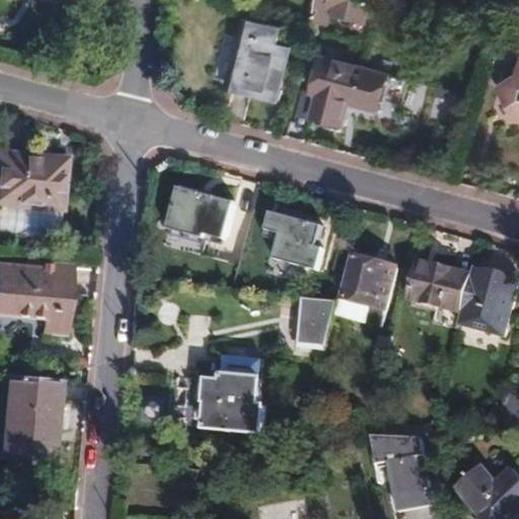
[(372,19),(375,6),(351,0),(311,0),(306,19),(322,23),(325,14),(360,22),(362,16),(372,19)]
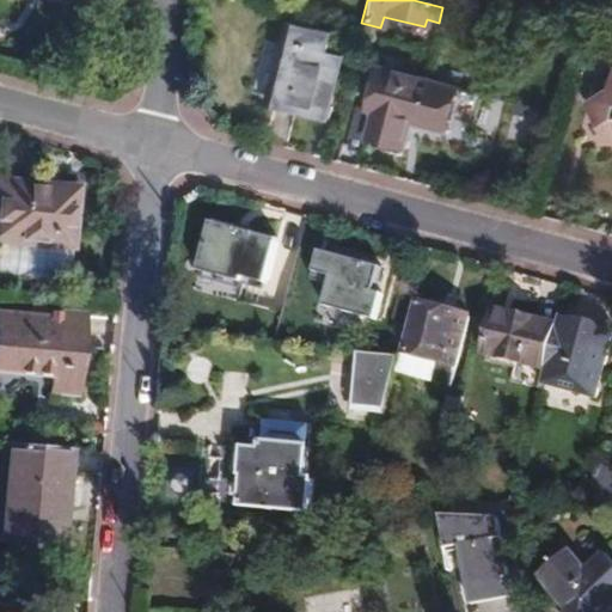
[(263,106),(311,121),(319,86),(329,87),(336,56),(322,53),(325,34),(282,22),(276,46),(280,48),(263,106)]
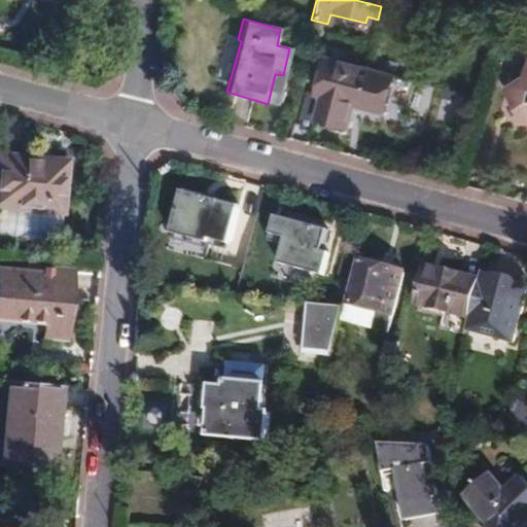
[(361,108),(371,71),(324,59),(314,95),(318,97),(313,119),(344,130),(350,105),(361,108)]
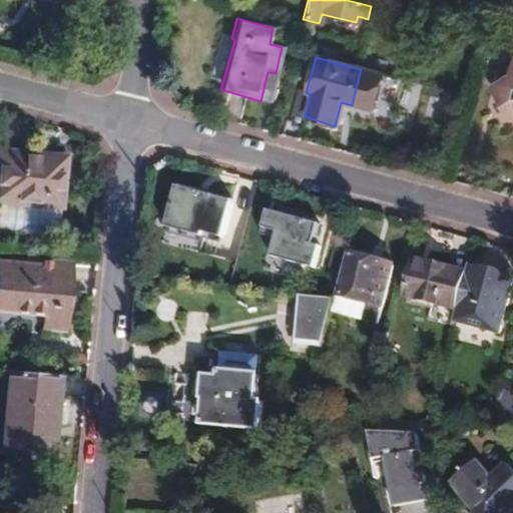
[(486,86),(501,114),(512,116),(512,59),(511,59),(506,75),(486,86)]
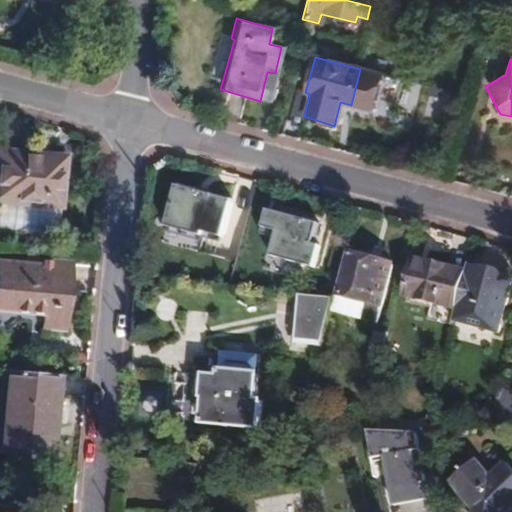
[(379,74),(360,69),(351,105),(370,110),(379,74)]
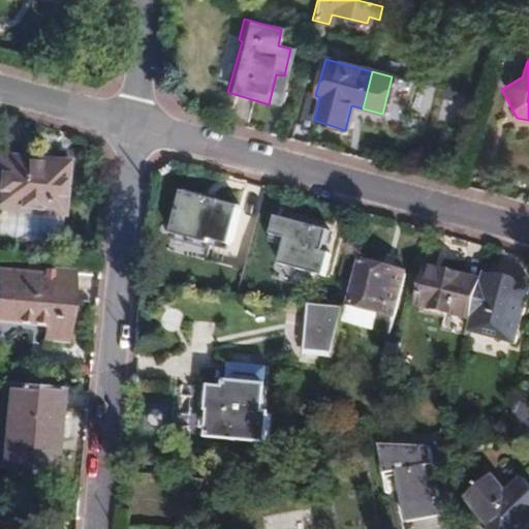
[(0,157),(0,187),(13,189),(12,209),(0,208),(0,238),(55,244),(57,218),(61,213),(64,164),(0,157)]
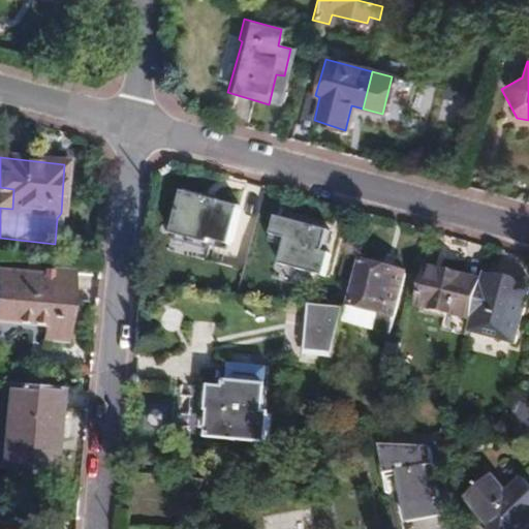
[(13,189),(0,187),(0,208),(12,209),(13,189)]
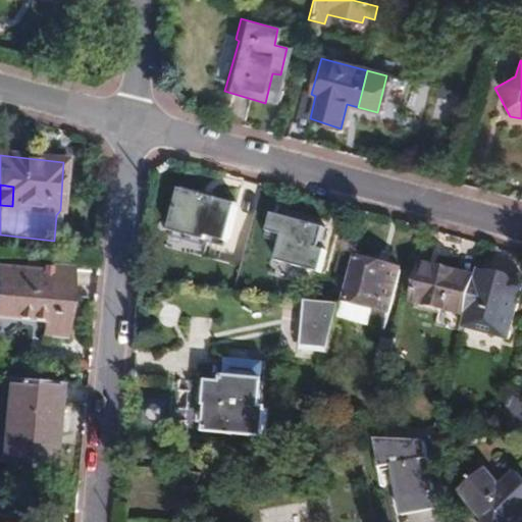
[(166,247),(240,263),(242,252),(226,249),(238,201),(179,189),(166,247)]
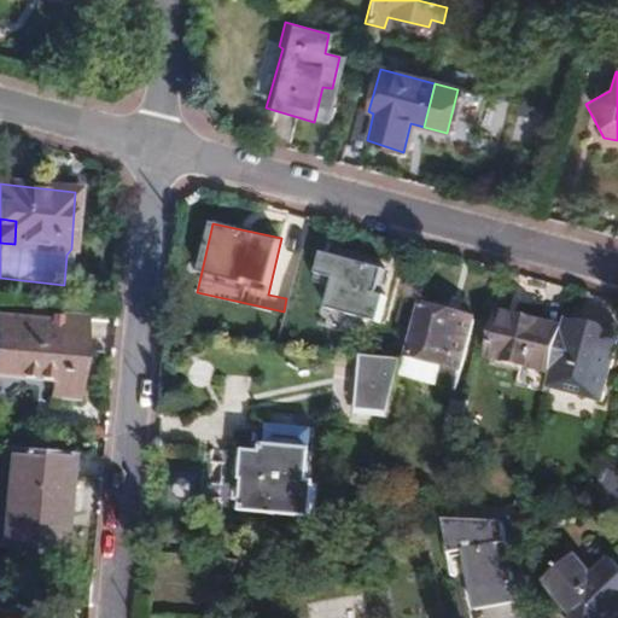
[(336,279),(324,325),(372,338),(391,260),(326,243),(318,274),(336,279)]
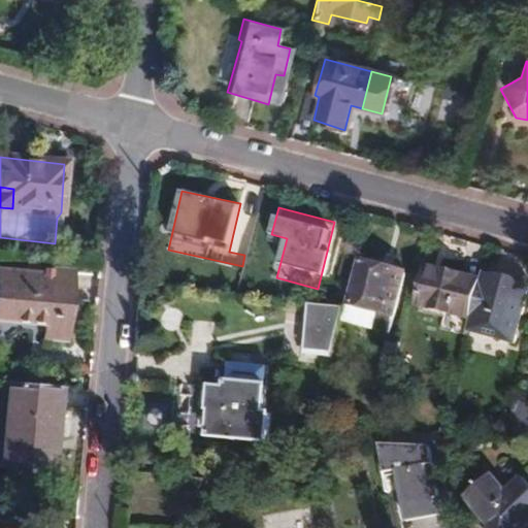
[(375,311),(371,329),(386,333),(402,272),(359,261),(348,304),(375,311)]
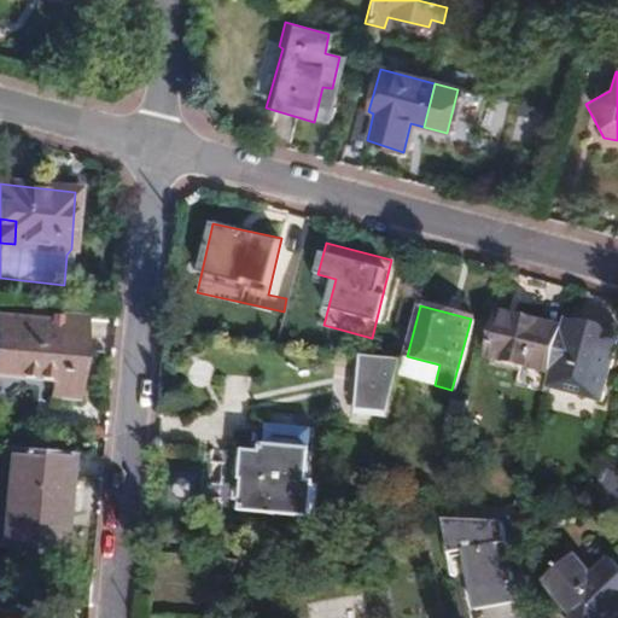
[(485,357),(546,372),(558,328),(495,313),(485,357)]
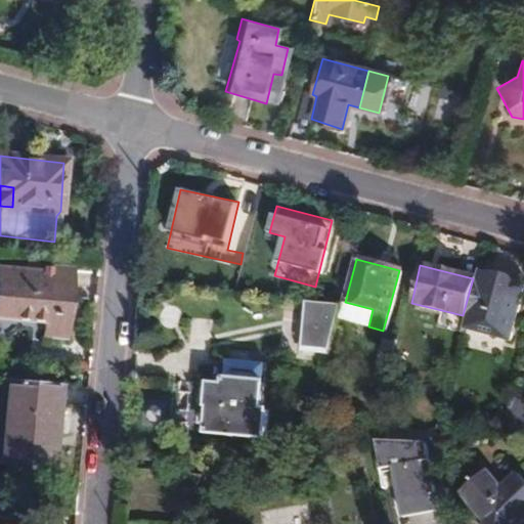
[(63,336),(70,269),(41,266),(40,271),(0,267),(0,316),(43,320),(43,334),(63,336)]
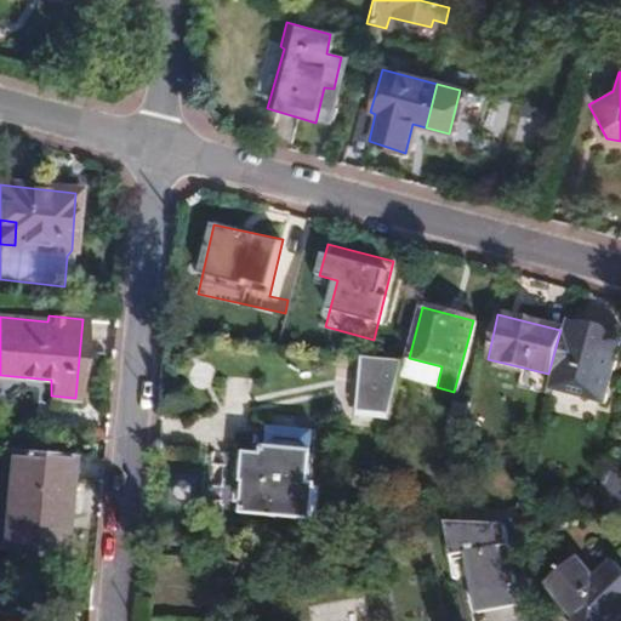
[(554,393),(614,411),(620,386),(620,334),(577,320),(574,332),(558,382),(554,393)]
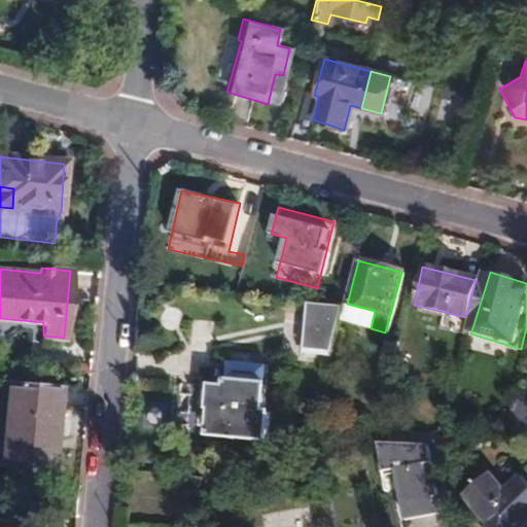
[(339,313),(338,320),(371,328),(375,311),(347,304),(342,303),(339,313)]
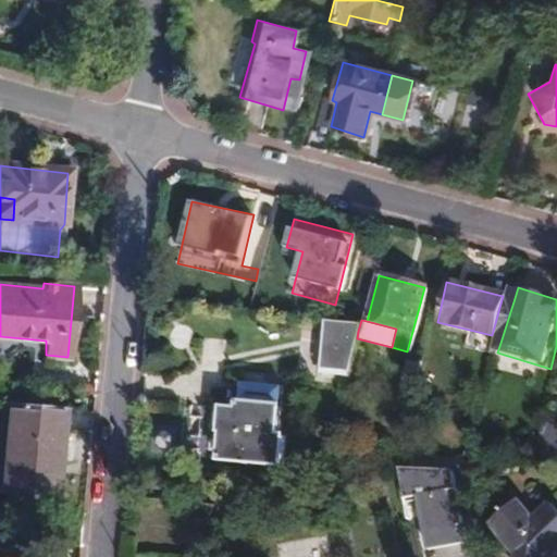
[(319,374),(345,382),(357,338),(358,331),(332,324),(319,374)]
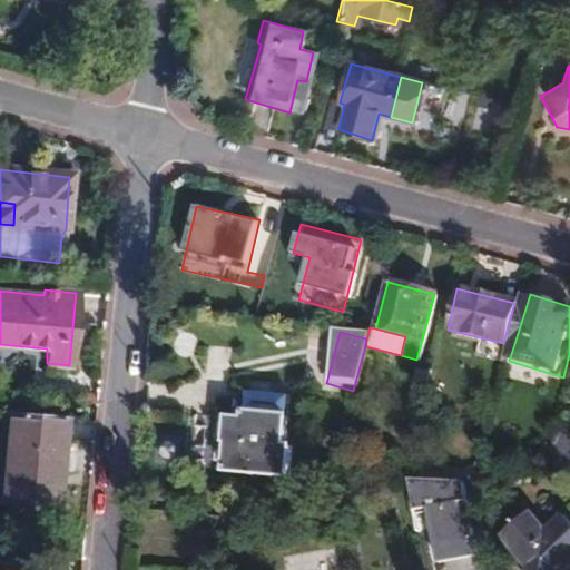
[(223,472),(284,479),(286,446),(281,445),(285,399),(276,397),(272,392),(267,390),(261,391),(256,395),(244,395),(242,423),(202,419),(196,477),(223,480),(223,472)]
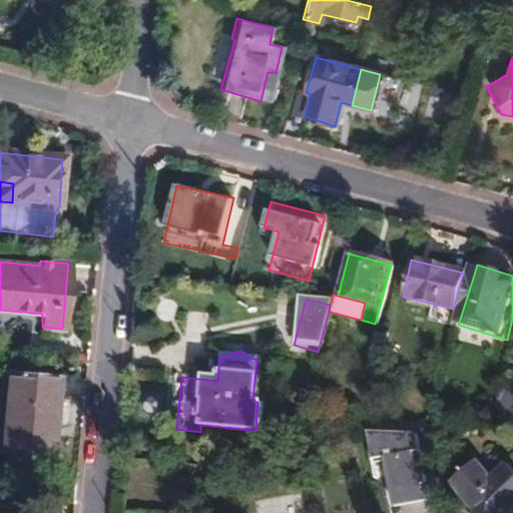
[(125,370),(124,374),(127,379),(133,380),(137,376),(137,371),(134,367),(129,367),(125,370)]
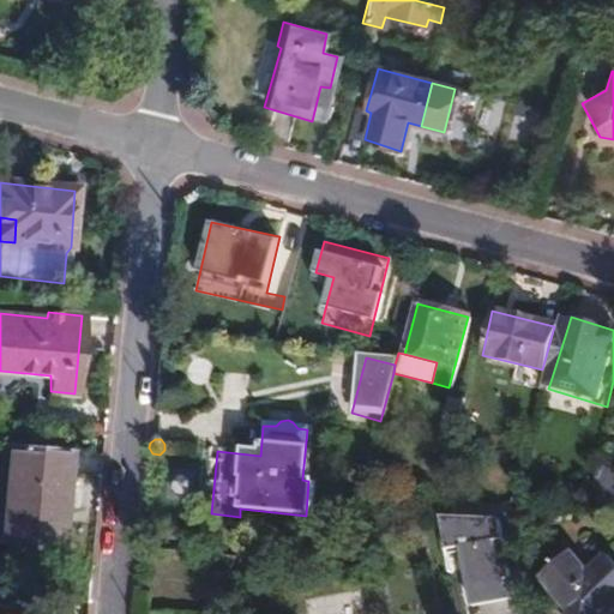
[(0,541),(60,548),(70,451),(0,443),(0,541)]
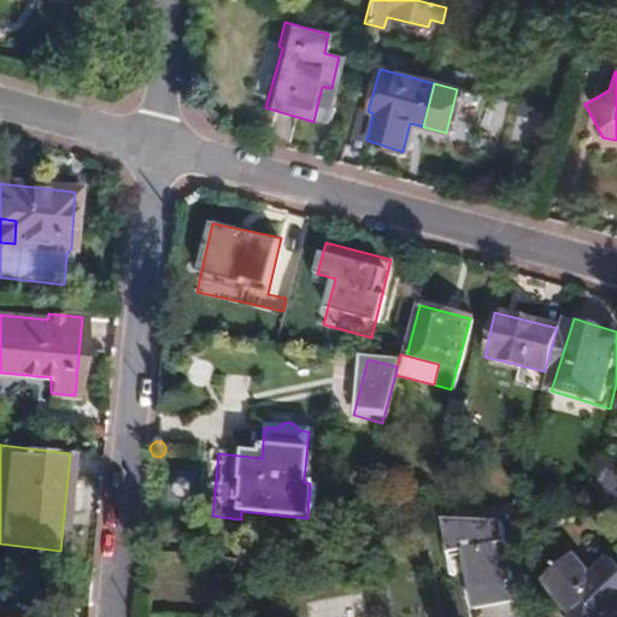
[(616,472),(591,472),(583,510),(616,510),(616,472)]
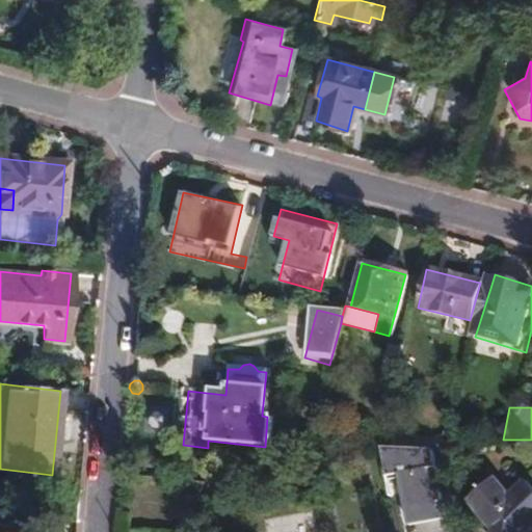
[(378,447),(383,478),(396,475),(406,527),(442,521),(435,485),(428,486),(425,470),(432,469),(429,451),(378,447)]
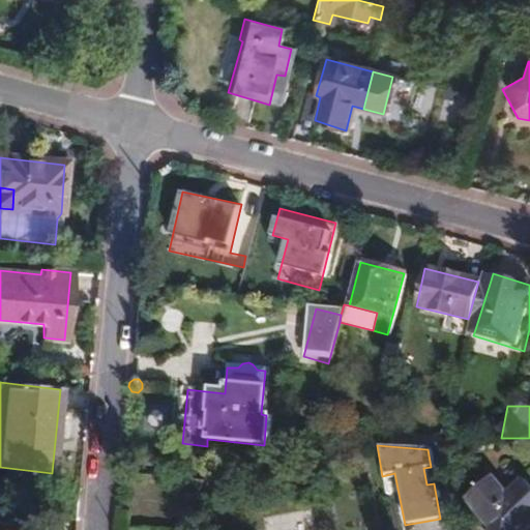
[(523,529),(527,525),(529,522),(529,491),(520,479),(504,494),(489,476),(478,486),(476,482),(471,488),(472,490),(462,499),(488,529),(487,529),(523,529)]
